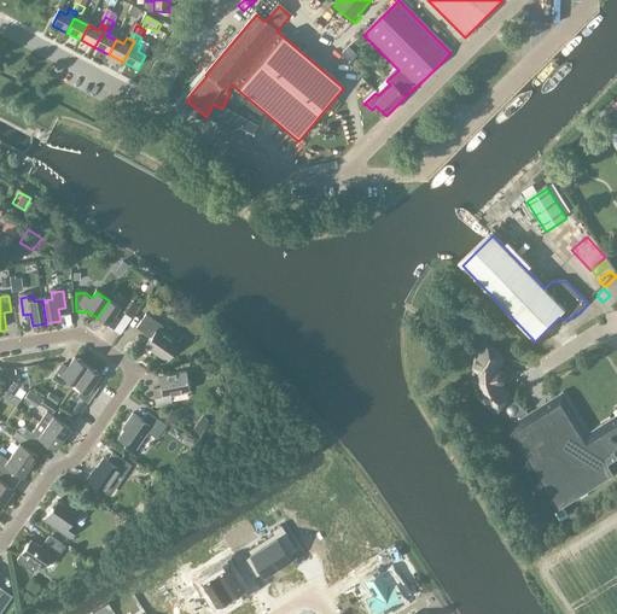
[(129,299),(124,310),(132,315),(138,304),(129,299)]
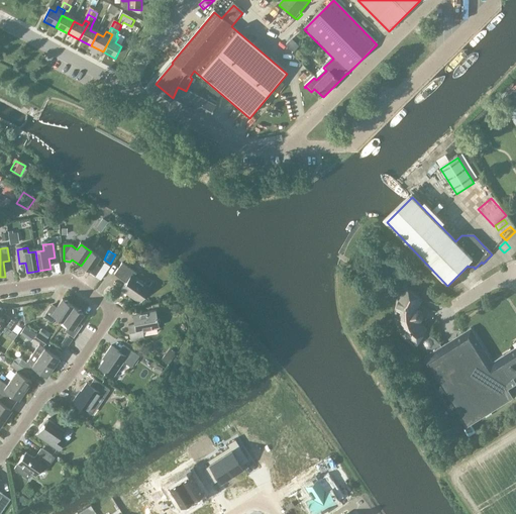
[(91,251),(81,266),(90,273),(89,274),(95,279),(103,268),(97,264),(101,259),(91,251)]
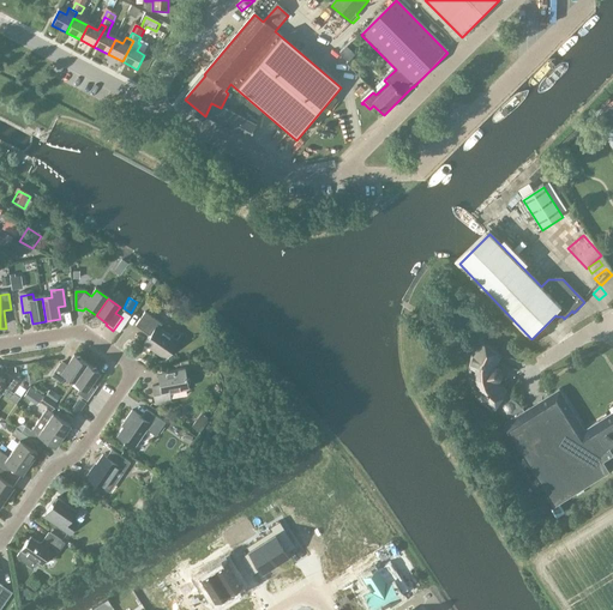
[(166,361),(178,344),(160,331),(163,327),(145,315),(136,328),(150,338),(145,346),(166,361)]
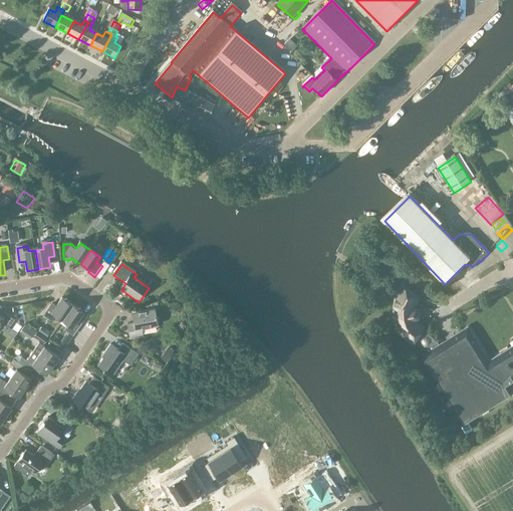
[(416,310),(415,310),(412,310),(413,305),(416,306),(420,299),(403,288),(397,299),(395,309),(401,310),(402,318),(401,318),(401,319),(402,319),(405,326),(399,329),(405,338),(413,345),(415,343),(429,353),(439,346),(438,343),(437,342),(436,341),(435,340),(434,339),(432,337),(431,337),(429,336),(428,335),(425,334),(422,332),(425,329),(420,325),(418,327),(415,322),(418,321),(419,320),(420,319),(420,318),(421,317),(421,316),(421,315),(421,314),(420,313),(420,312),(419,312),(418,311),(417,311),(416,310)]
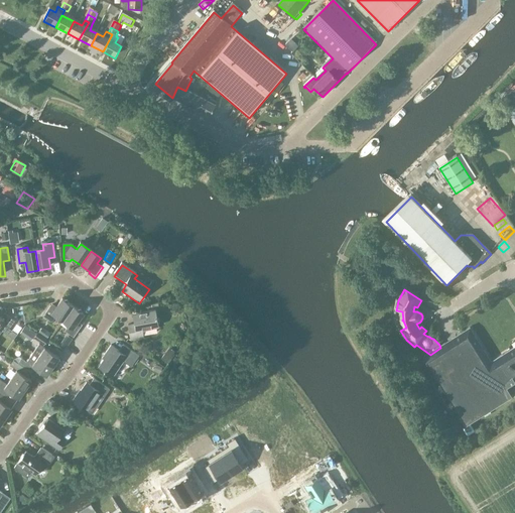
[(62,323),(74,307),(62,300),(55,311),(51,307),(43,318),(52,325),(56,318),(62,323)]
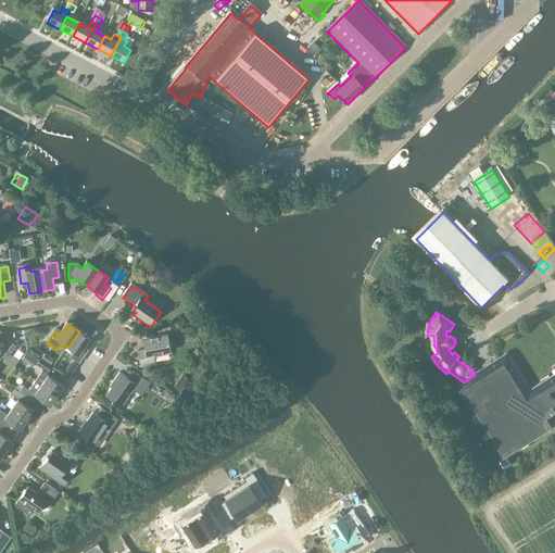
[(70,359),(74,362),(79,366),(87,354),(83,351),(90,340),(79,331),(67,348),(74,353),(70,359)]
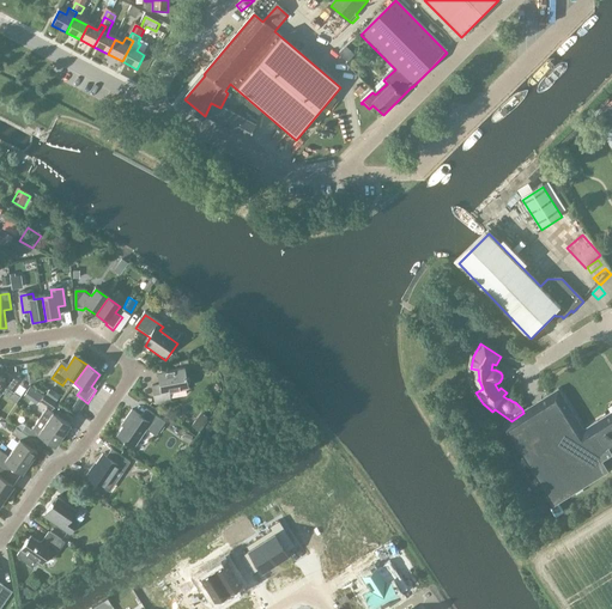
[(170,394),(189,390),(186,371),(158,376),(159,388),(152,389),(156,407),(171,405),(170,394)]
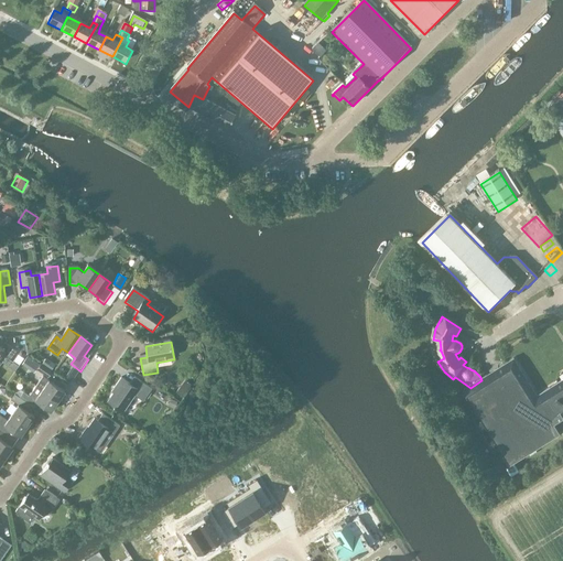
[(7,360),(11,363),(18,353),(6,345),(2,351),(0,348),(0,363),(3,366),(7,360)]
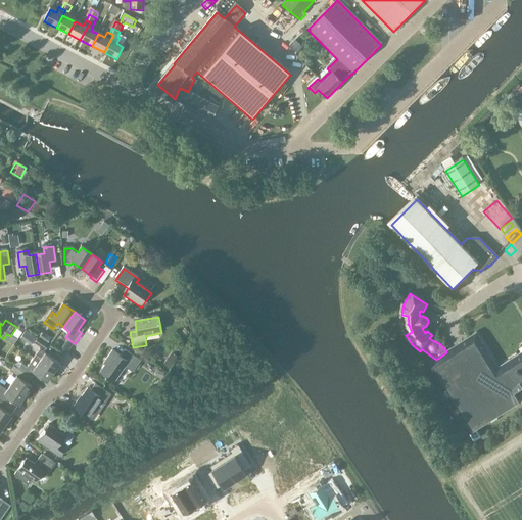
[(477,334),(446,352),(436,360),(425,367),(469,435),(520,404),(515,394),(521,390),(521,353),(499,369),(477,334)]
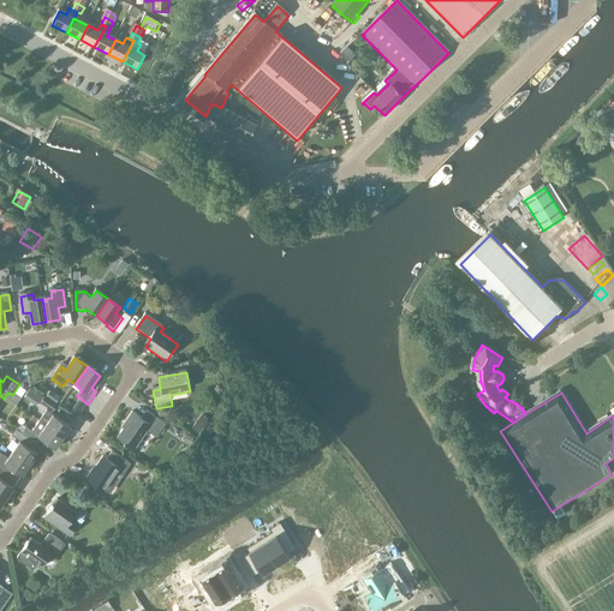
[(53,413),(58,407),(46,399),(41,405),(53,413)]
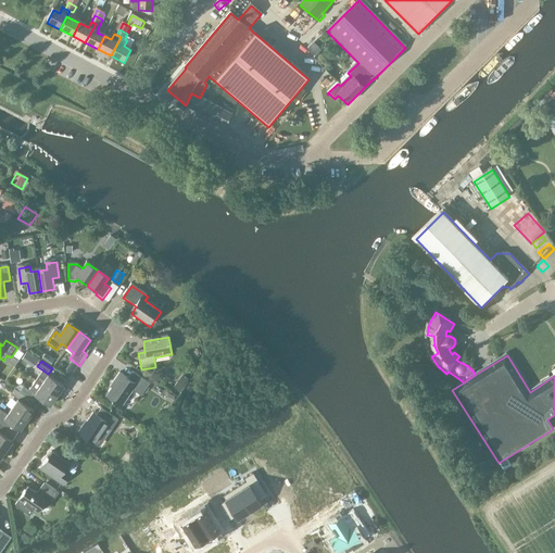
[(32,376),(36,369),(27,365),(24,371),(32,376)]
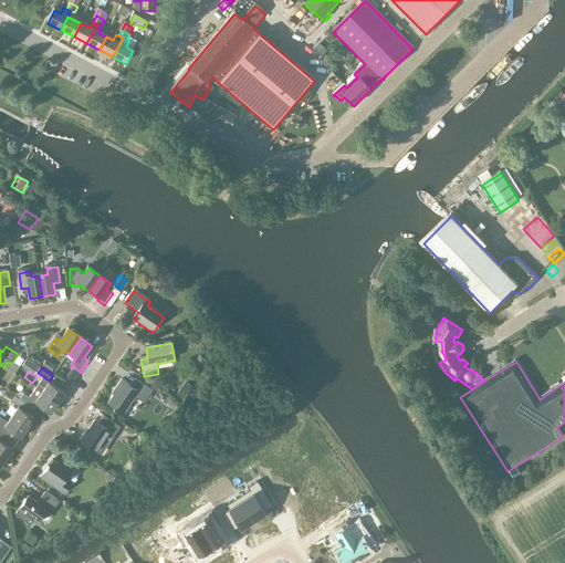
[(37,389),(59,405),(65,395),(43,379),(37,389)]
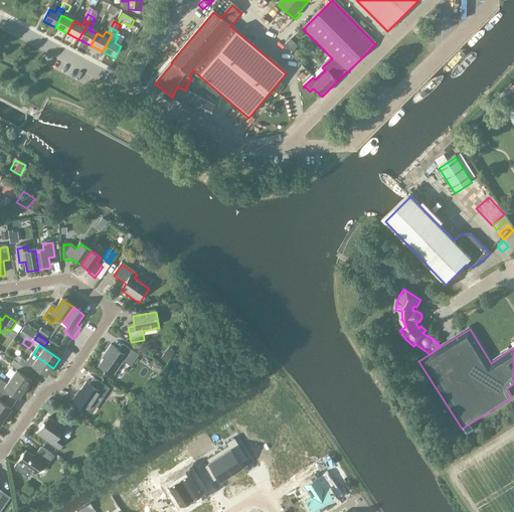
[(113,378),(123,363),(131,368),(139,357),(123,346),(119,352),(111,347),(106,355),(107,356),(99,368),(113,378)]
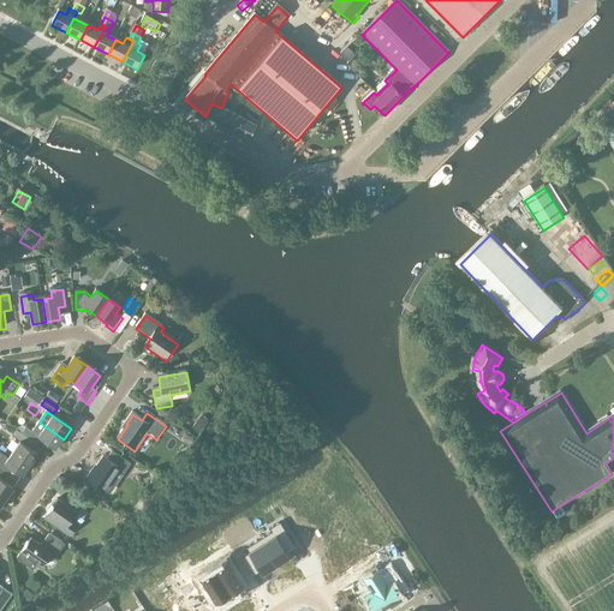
[(57,450),(64,439),(40,423),(33,433),(27,430),(22,436),(24,437),(37,447),(42,441),(57,450)]
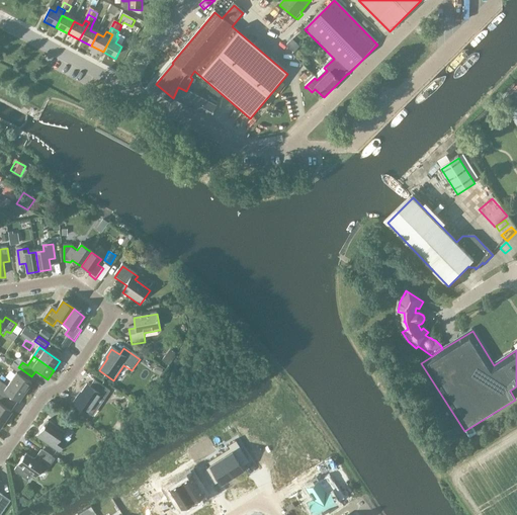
[(20,368),(18,367),(14,364),(10,369),(16,373),(20,368)]
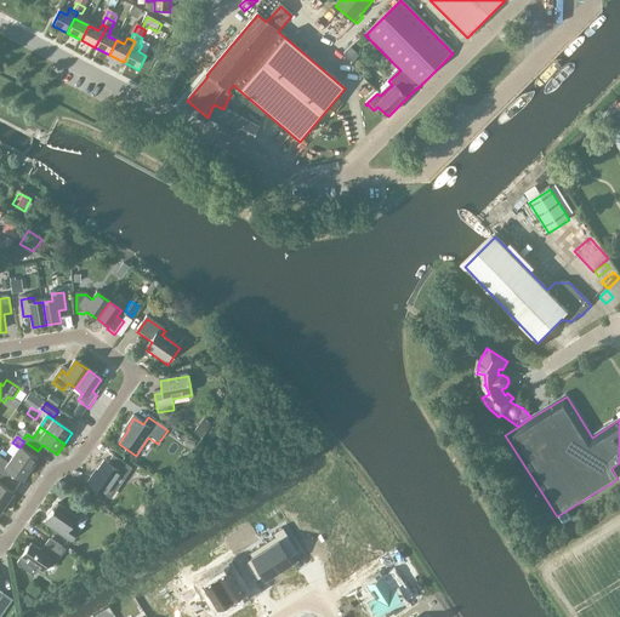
[(13,460),(30,472),(38,460),(21,447),(13,460)]
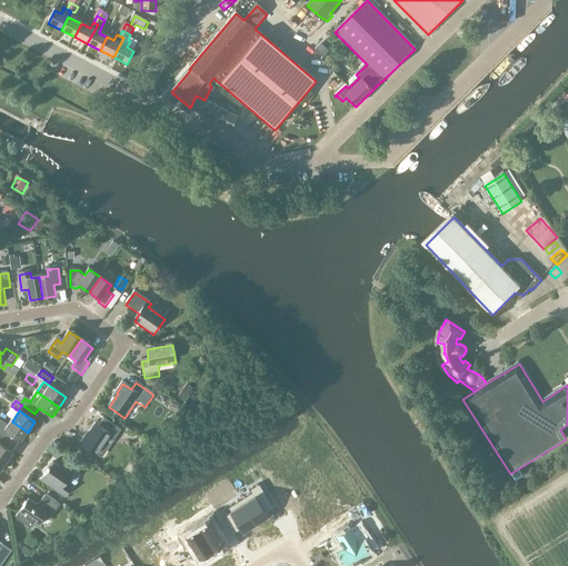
[(115,442),(121,432),(105,419),(99,427),(96,425),(90,434),(82,446),(97,456),(109,438),(115,442)]
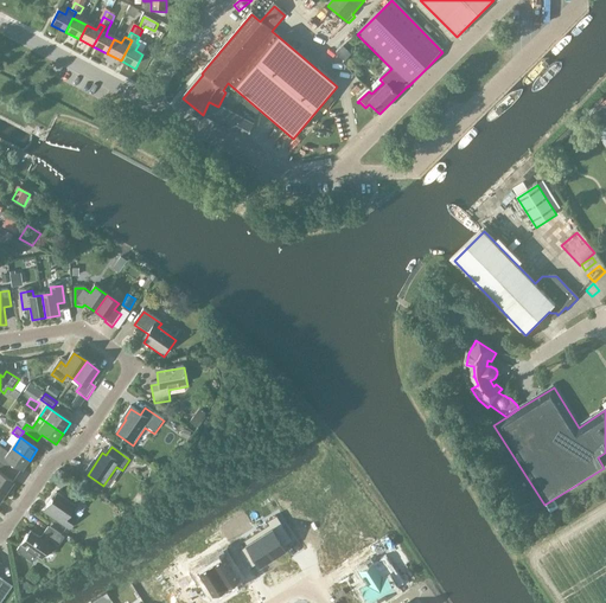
[(30,461),(13,449),(8,455),(0,448),(0,464),(7,470),(12,464),(23,472),(30,461)]
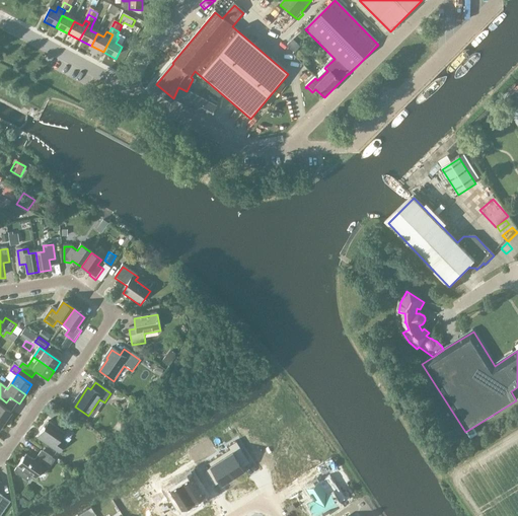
[(3,408),(6,402),(0,397),(0,419),(6,423),(12,414),(3,408)]
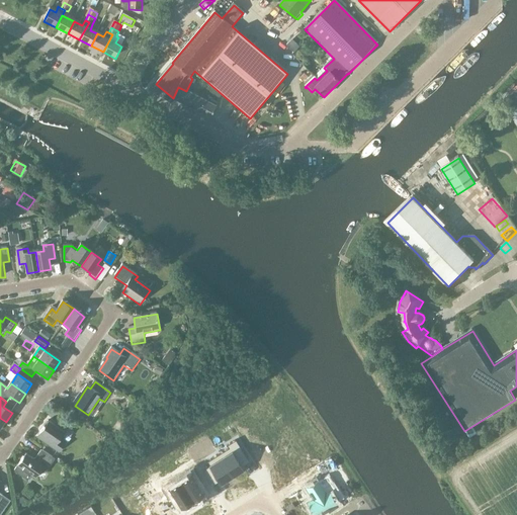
[(60,440),(64,433),(49,423),(37,438),(60,453),(66,444),(60,440)]
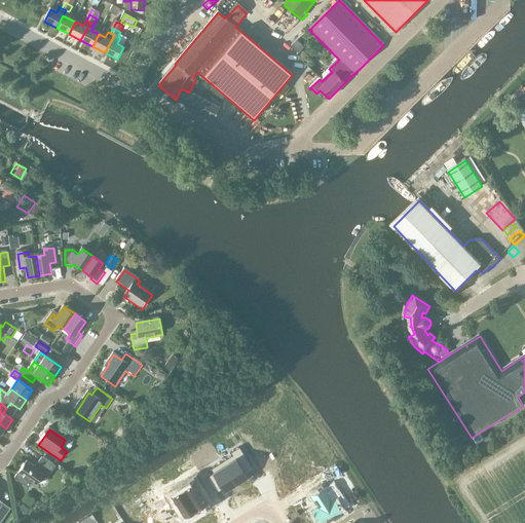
[(233,457),(222,463),(236,485),(248,478),(244,473),(252,468),(239,449),(231,454),(233,457)]
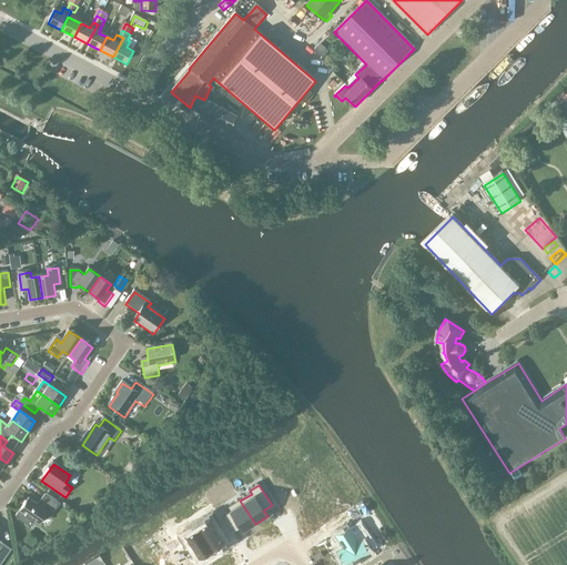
[(50,521),(60,505),(48,496),(41,505),(38,506),(29,500),(20,512),(16,517),(17,520),(31,530),(36,523),(39,526),(42,522),(50,521)]
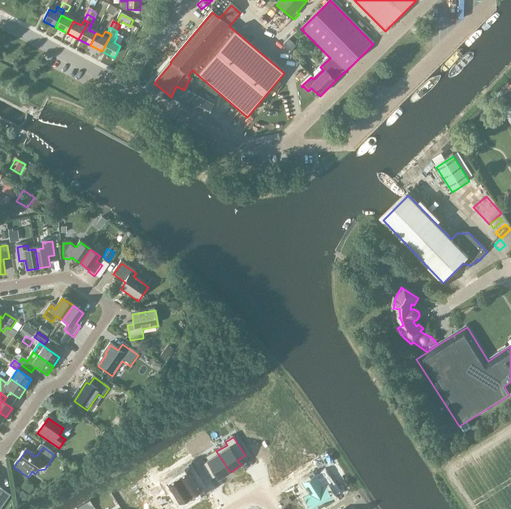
[(208,462),(202,466),(210,478),(215,474),(219,479),(230,472),(216,451),(205,458),(208,462)]
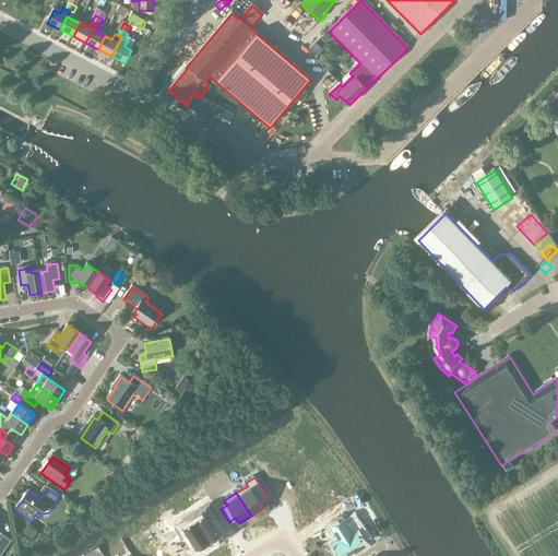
[(209,543),(221,535),(213,522),(218,519),(211,506),(204,510),(205,512),(193,520),(209,543)]
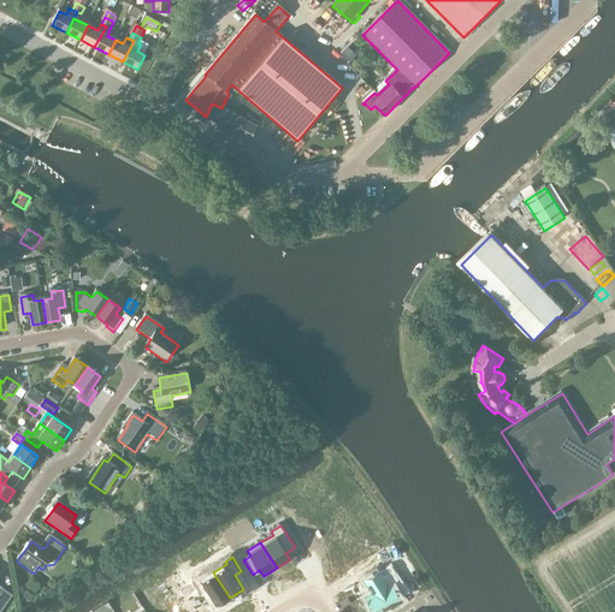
[(392,565),(365,582),(374,596),(367,600),(373,611),(385,611),(390,608),(391,611),(394,611),(401,606),(398,604),(401,601),(401,600),(411,594),(392,565)]
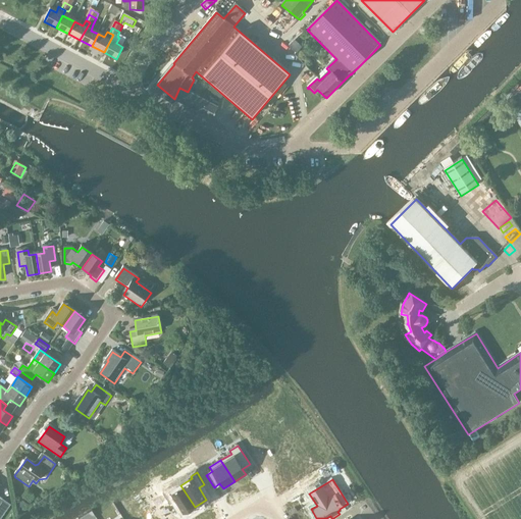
[(195,507),(180,485),(170,491),(169,489),(162,494),(170,506),(176,503),(184,514),(195,507)]
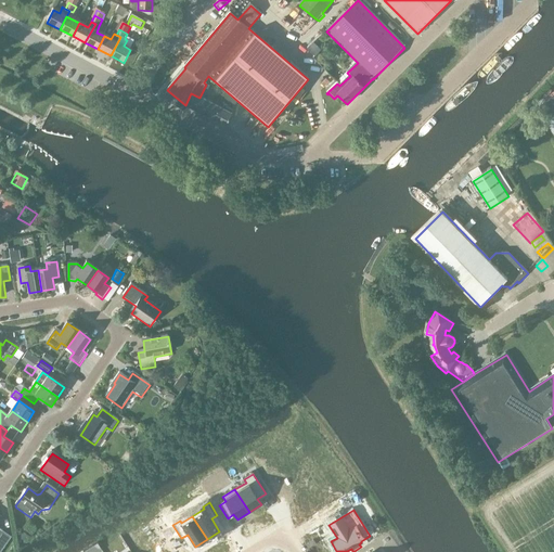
[(153,527),(146,531),(158,551),(179,551),(182,549),(171,531),(160,539),(153,527)]
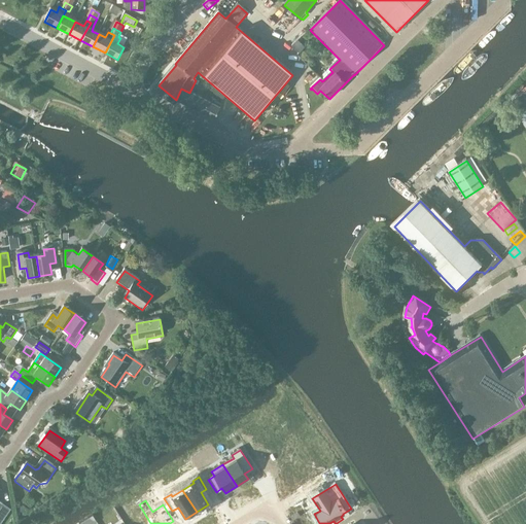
[(138,520),(133,523),(150,523),(139,504),(132,510),(138,520)]
